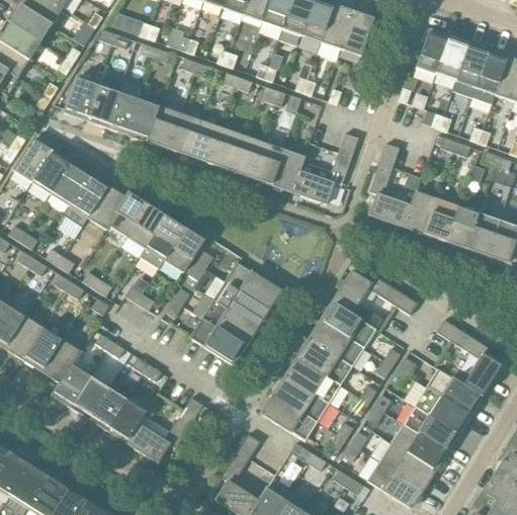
[(52,24),(63,7),(52,0),(19,0),(17,3),(52,24)]
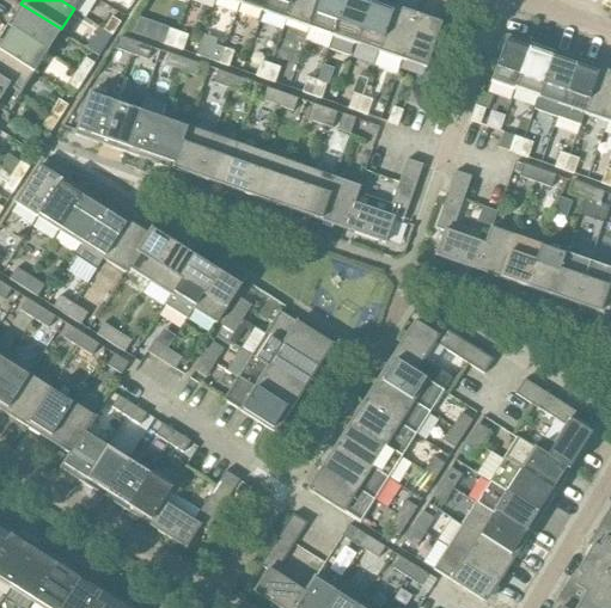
[(267,0),(264,8),(287,17),(293,0),(267,0)]
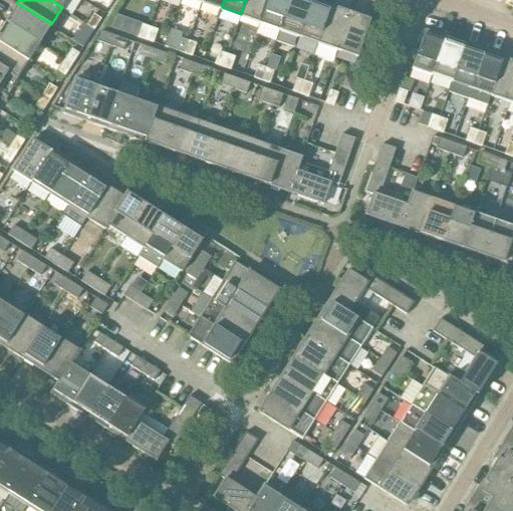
[(246,0),(241,14),(260,21),(267,0),(246,0)]
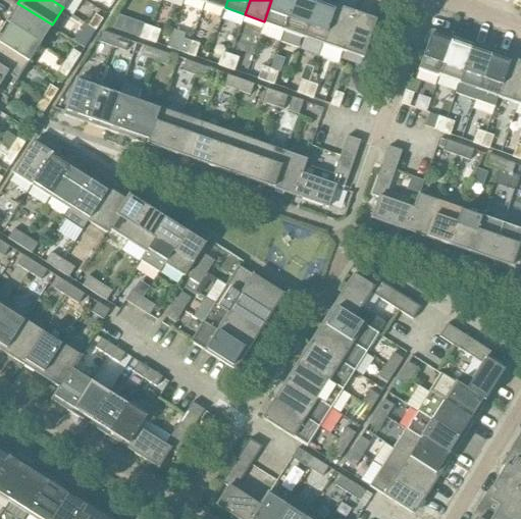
[(271,0),(264,21),(284,29),(294,0),(271,0)]
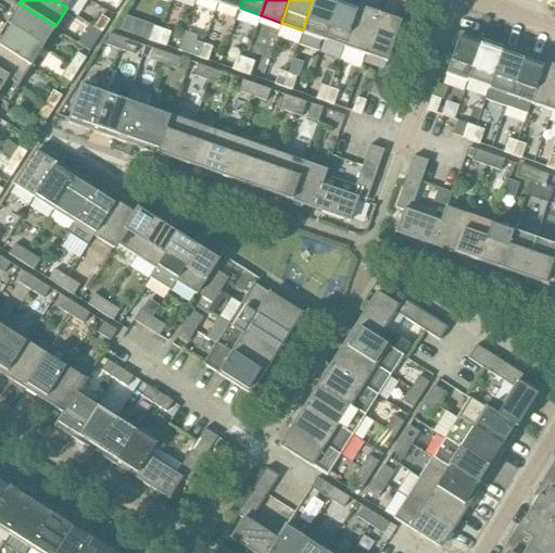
[(324,38),(337,0),(313,0),(303,30),(324,38)]
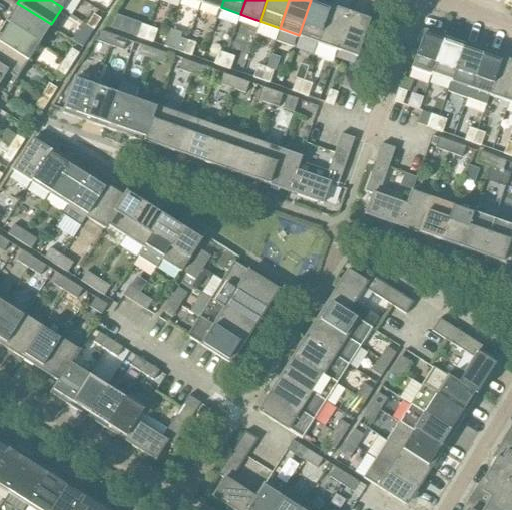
[(311,0),(299,35),(318,41),(332,3),(322,0),(311,0)]
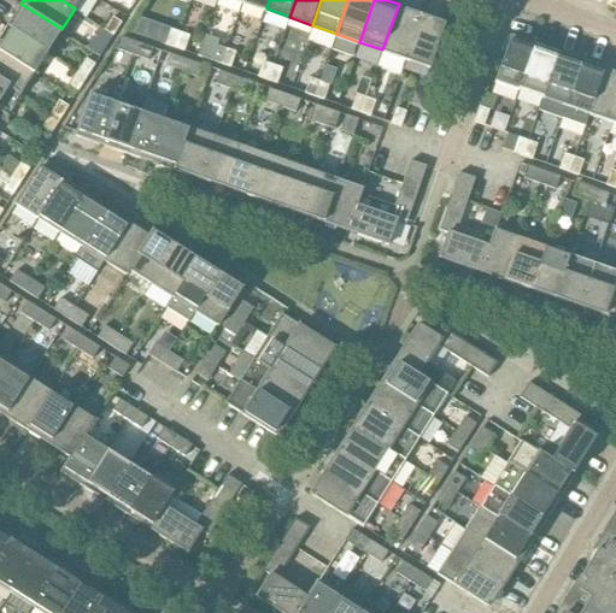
[(48,49),(62,29),(21,4),(7,24),(48,49)]
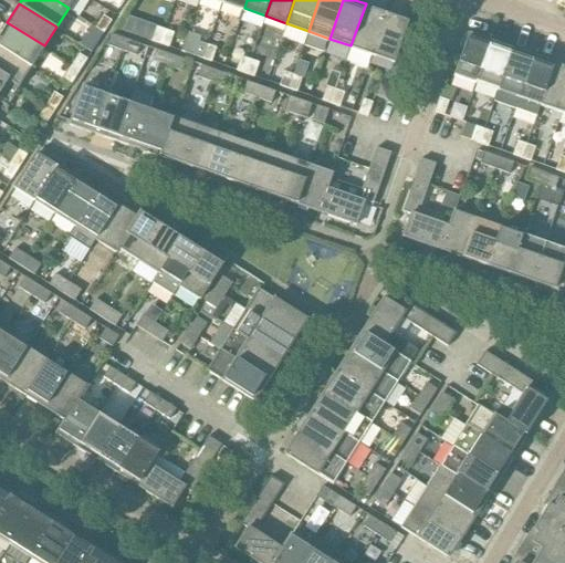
[(351,45),(373,53),(387,11),(366,3),(351,45)]
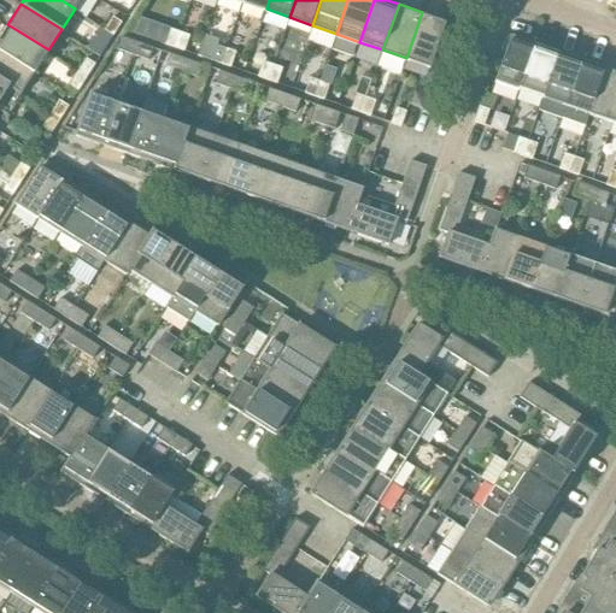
[(422,12),(406,58),(430,66),(446,21),(422,12)]
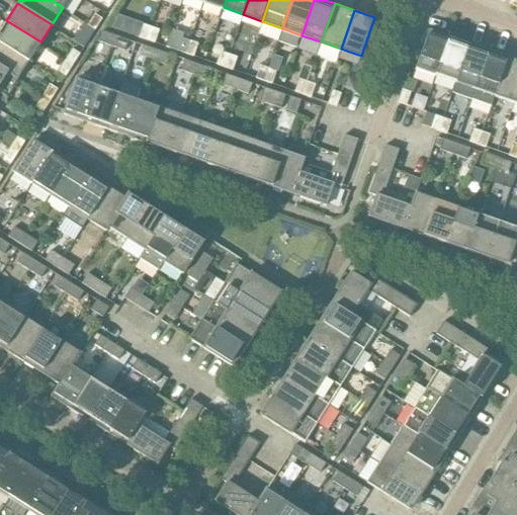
[(88,23),(96,27),(103,16),(95,12),(88,23)]
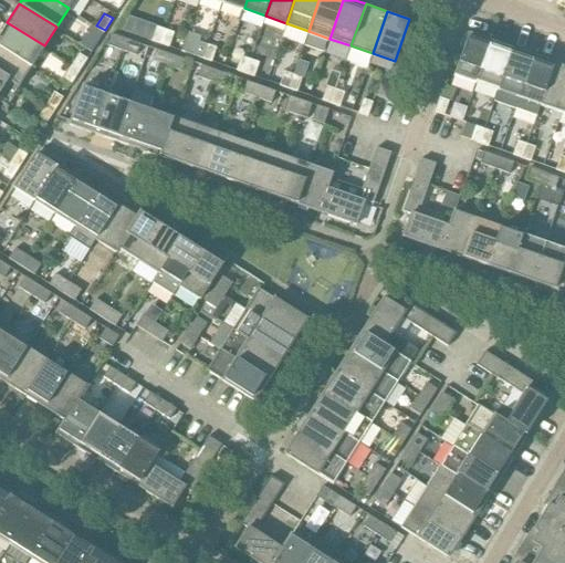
[(0,44),(32,65),(44,45),(7,22),(0,33),(0,44)]
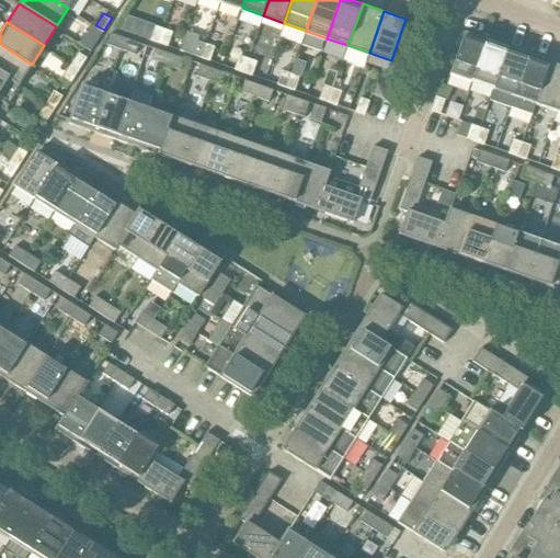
[(104,30),(95,25),(92,23),(81,42),(92,48),(96,42),(104,30)]
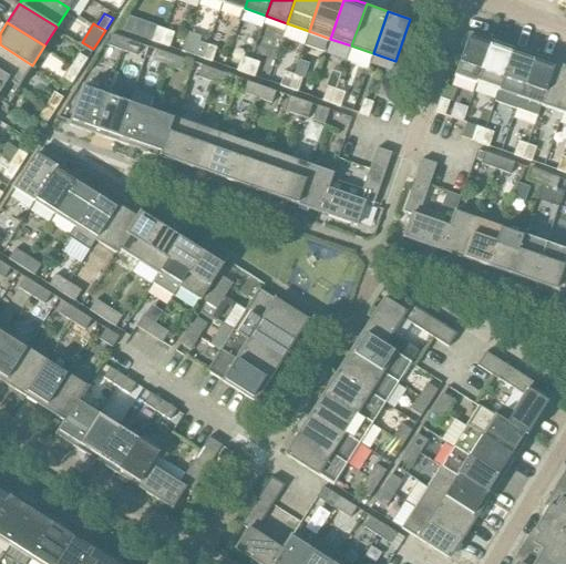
[(162,41),(166,28),(157,24),(153,38),(162,41)]
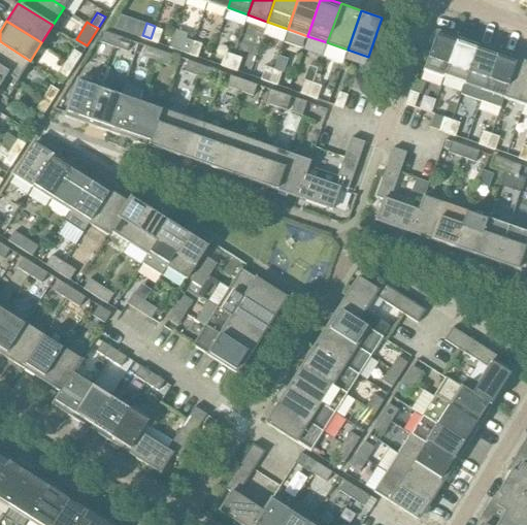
[(155,26),(151,38),(158,41),(163,28),(155,26)]
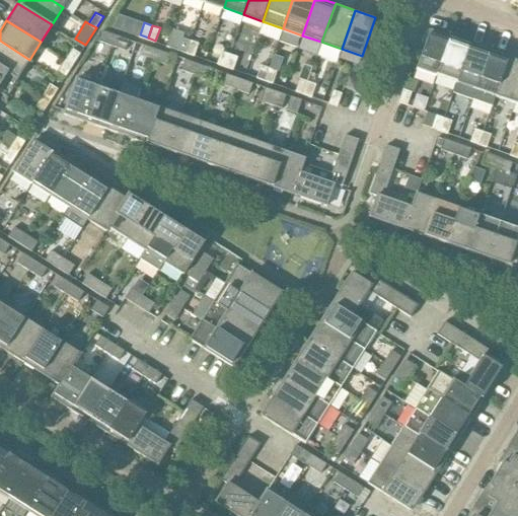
[(113,44),(117,33),(102,28),(99,40),(113,44)]
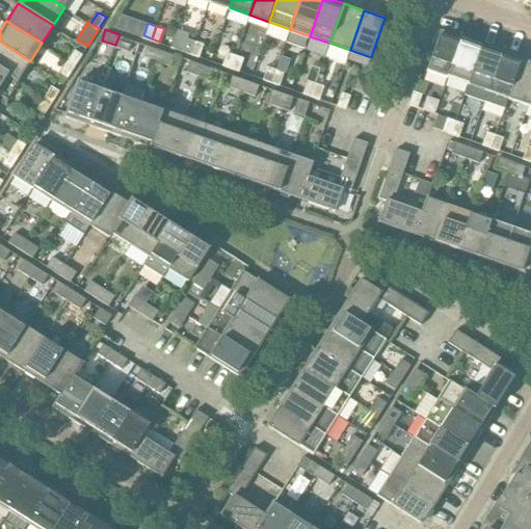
[(448,76),(462,36),(442,29),(427,69),(448,76)]
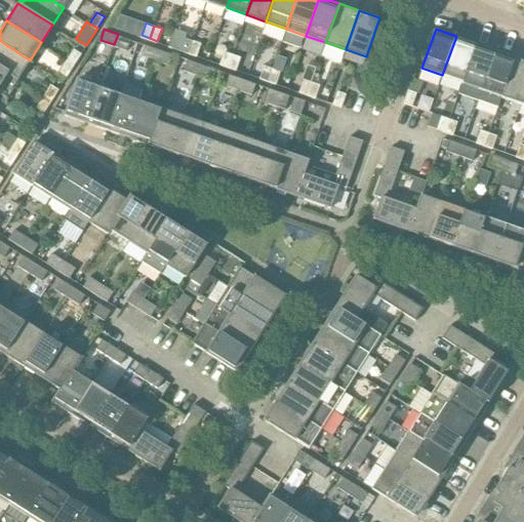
[(118,34),(114,44),(127,49),(131,38),(118,34)]
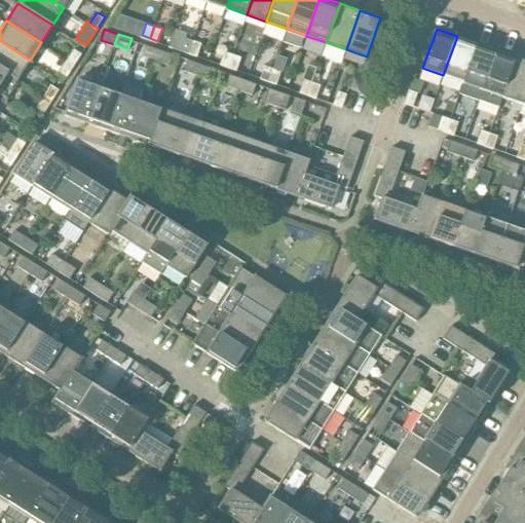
[(189,52),(193,39),(186,36),(181,49),(189,52)]
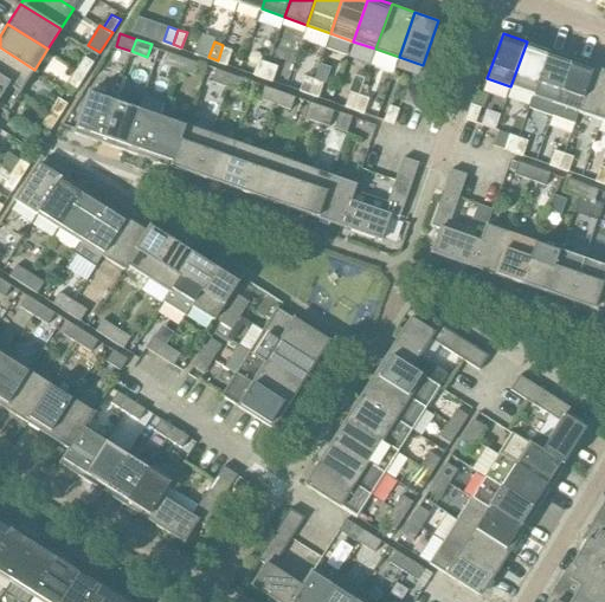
[(549,50),(527,41),(510,86),(534,94),(549,50)]
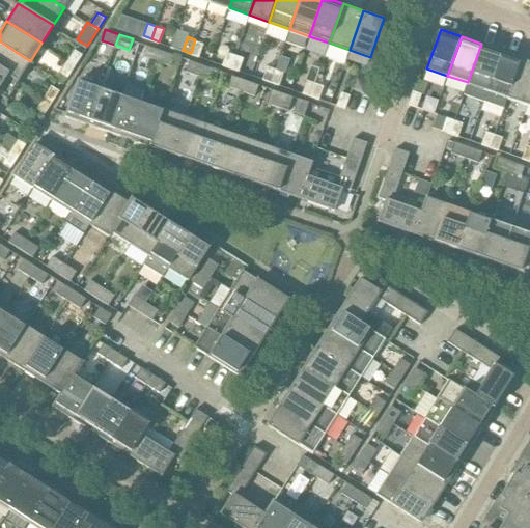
[(230,38),(227,49),(231,52),(236,52),(239,45),(240,42),(230,38)]
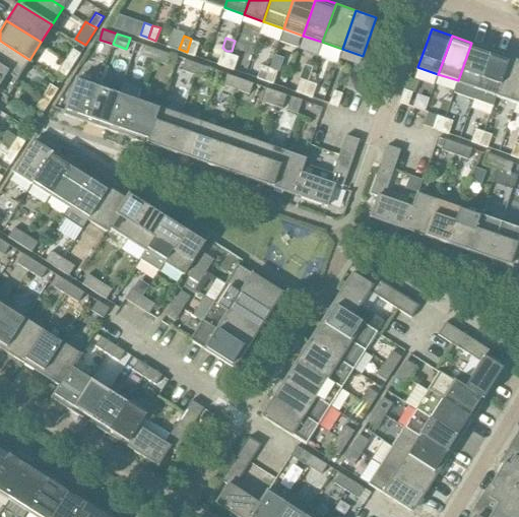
[(191,39),(187,52),(195,54),(199,42),(191,39)]
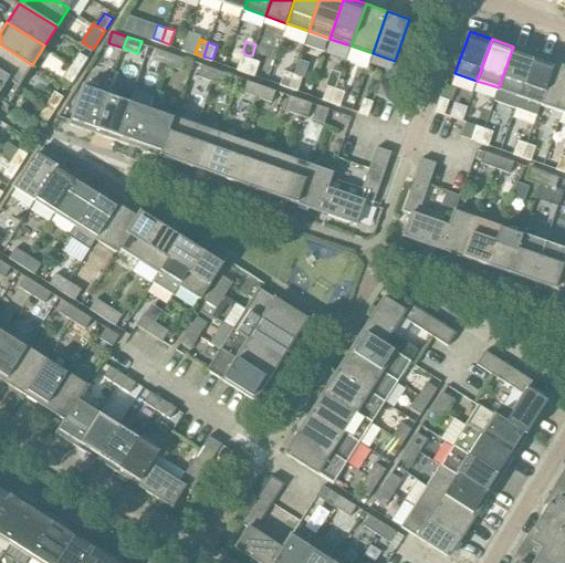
[(0,71),(20,84),(32,65),(0,44),(0,71)]
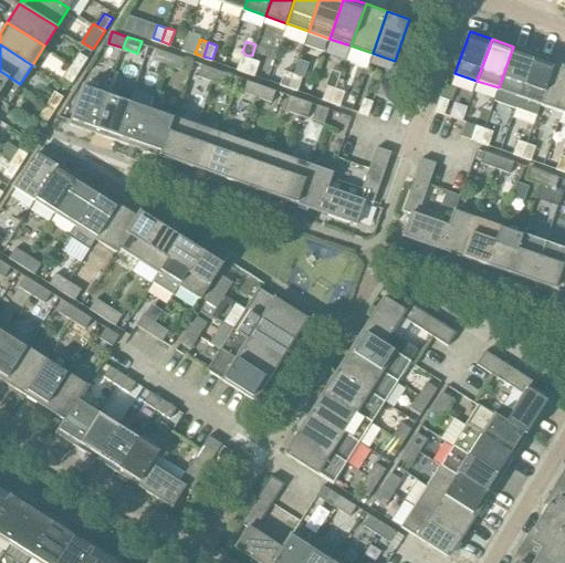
[(168,63),(171,52),(157,47),(153,59),(168,63)]
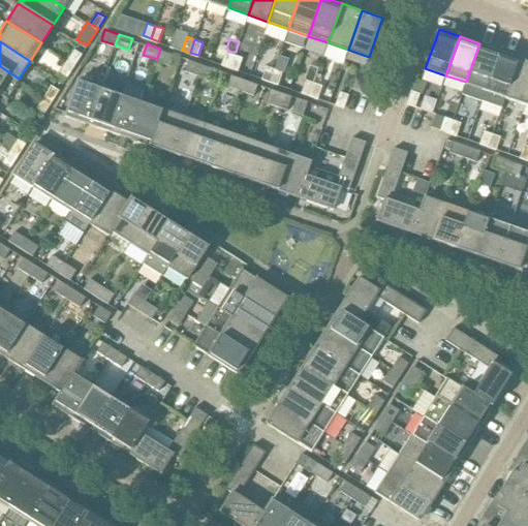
[(466,82),(462,92),(483,99),(486,89),(499,50),(479,43),(466,82)]
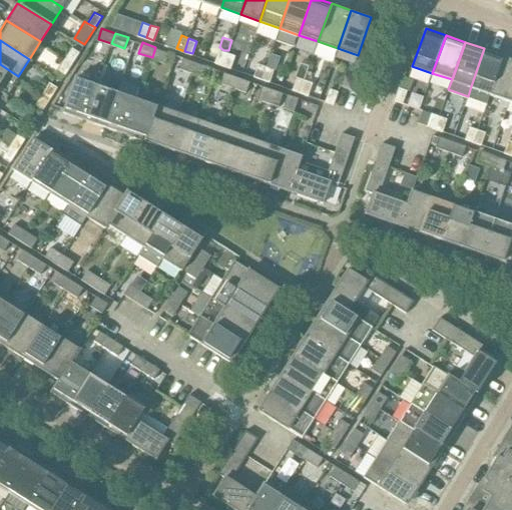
[(66,57),(73,62),(80,51),(73,46),(66,57)]
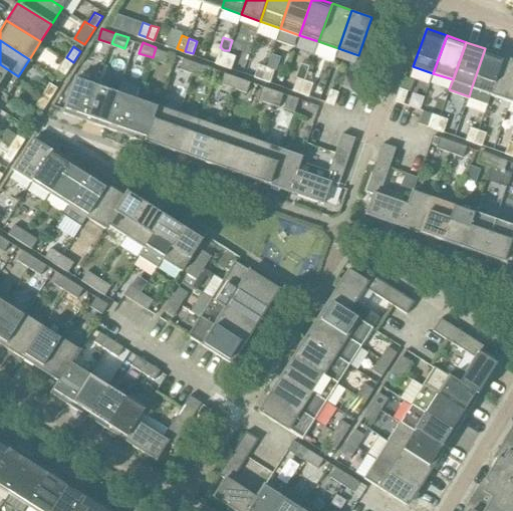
[(156,47),(153,57),(166,62),(170,51),(156,47)]
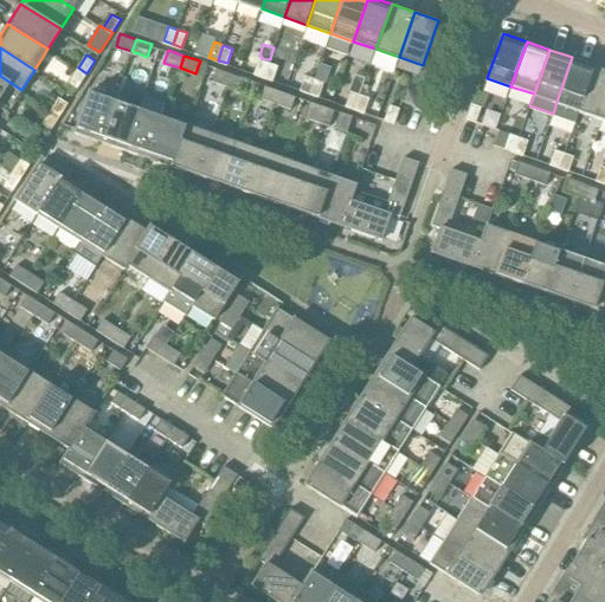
[(557,102),(553,114),(575,122),(579,110),(594,65),(572,57),(557,102)]
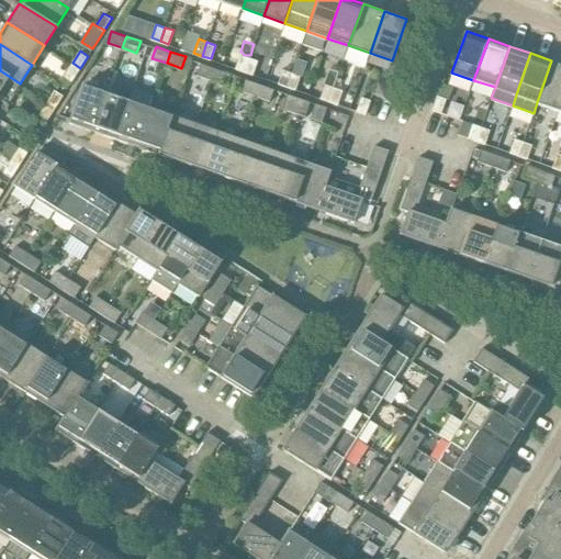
[(245,70),(249,57),(240,54),(236,67),(245,70)]
